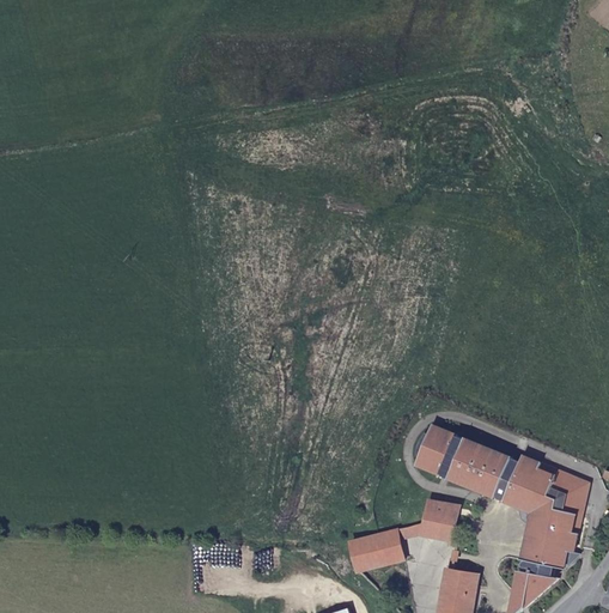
[(518,572),(515,598),(524,610),(556,578),(549,577),(552,569),(560,570),(578,553),(573,545),(592,475),(527,450),(524,457),(515,455),(516,453),(470,436),(469,438),(460,435),(460,432),(432,424),(431,432),(428,431),(422,443),(419,456),(421,456),(416,466),(455,481),(516,507),(524,513),(528,516),(529,522),(530,528),(523,553),(527,554),(523,572),(518,572)]
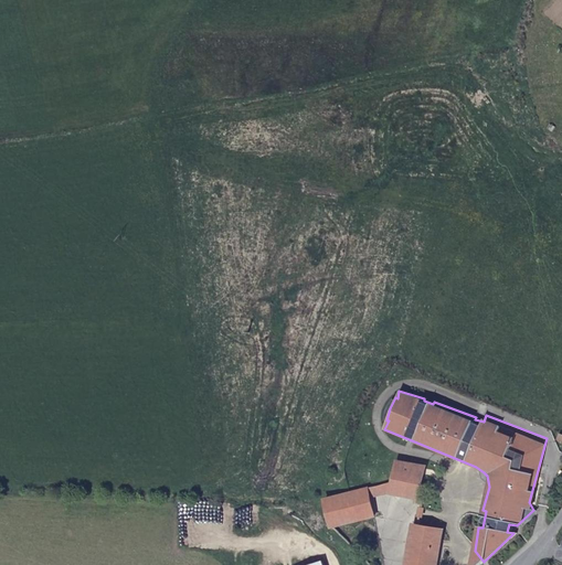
[(392,482),(390,492),(417,499),(416,503),(424,504),(426,484),(420,484),(423,466),(395,462),(392,482)]
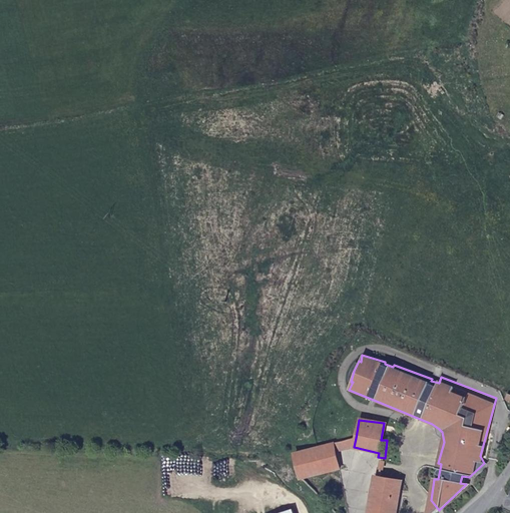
[(333,443),(335,452),(354,447),(356,438),(333,443)]
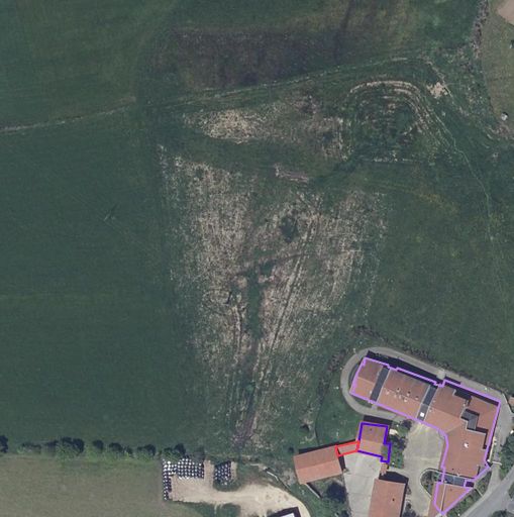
[(335,446),(295,454),(301,483),(341,473),(337,455),(335,446)]
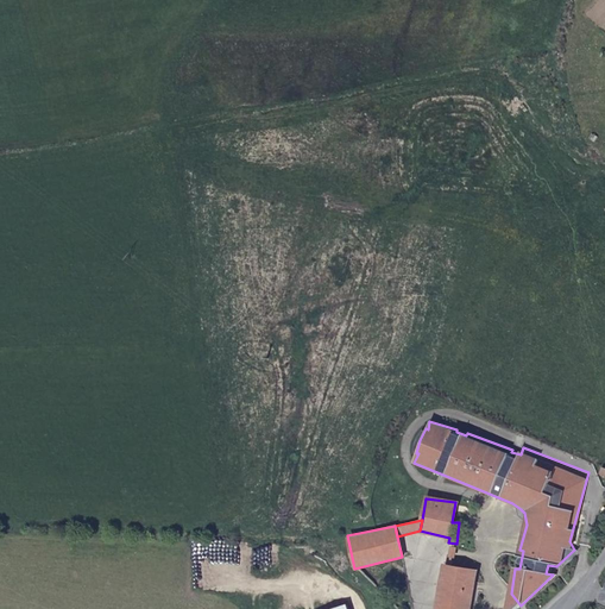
[(470,608),(476,571),(441,565),(435,608),(470,608)]
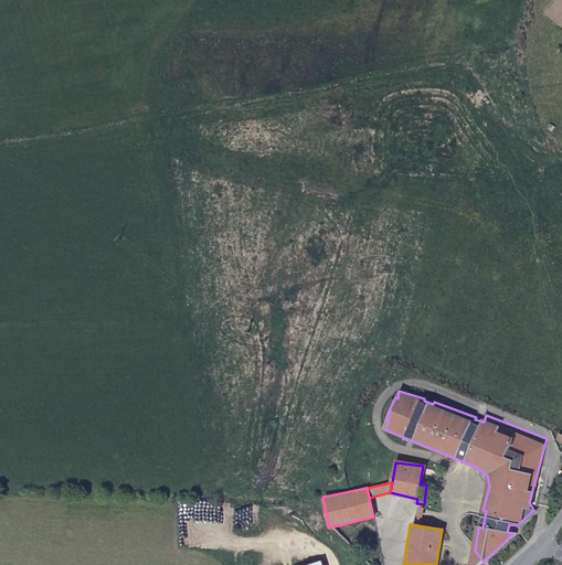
[(479,564),(484,562),(475,551),(472,564),(479,564)]
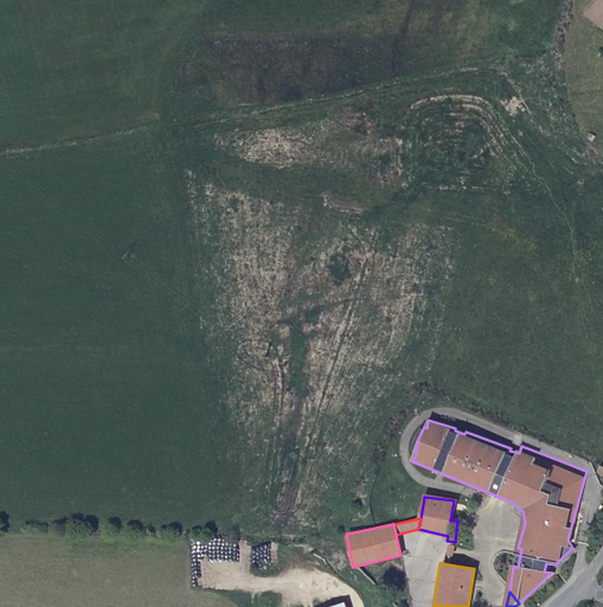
All buildings are outlined.
